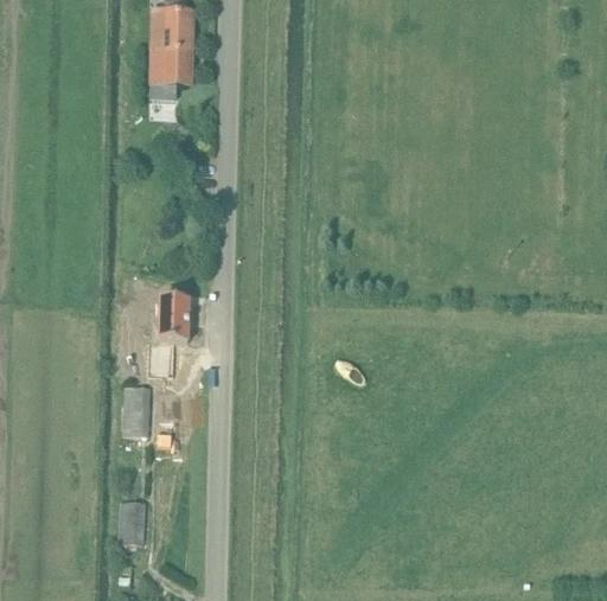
[(149,85),(149,100),(174,100),(174,87),(189,87),(190,52),(190,13),(185,12),(185,0),(163,0),(163,12),(152,12),(149,85)]
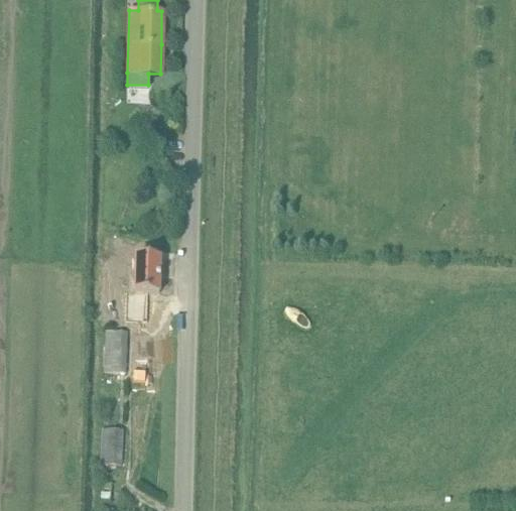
[(146,290),(159,290),(160,255),(135,254),(134,290),(126,289),(125,321),(146,320),(146,290)]
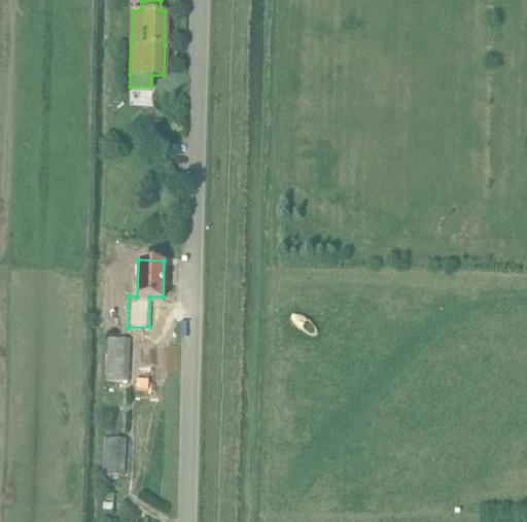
[(130,337),(108,337),(106,378),(129,378),(130,337)]
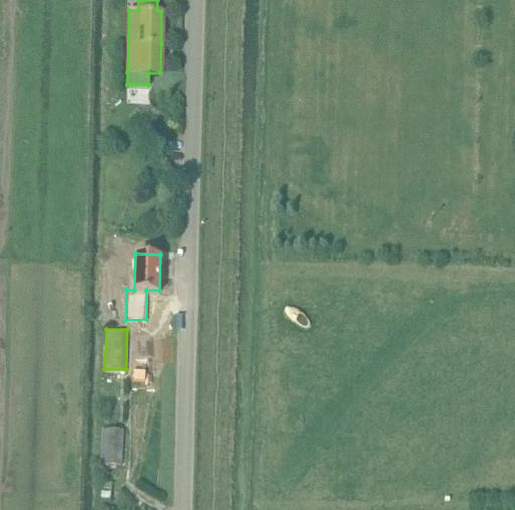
[(102,426),(101,461),(122,462),(123,427),(102,426)]
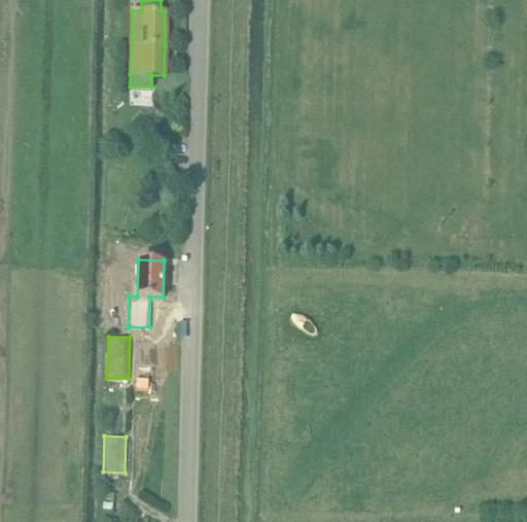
[(103,490),(101,509),(110,510),(112,491),(103,490)]
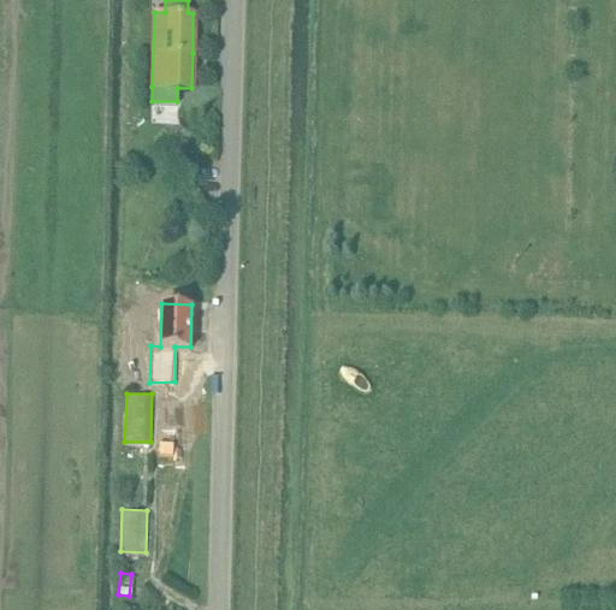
All buildings are outlined.
